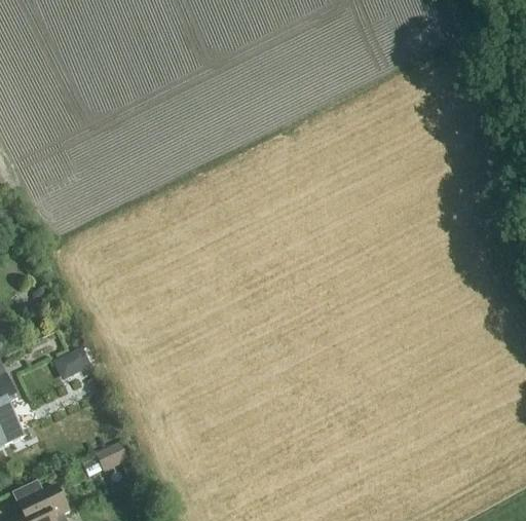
[(9,207),(0,209),(0,228),(14,225),(9,207)]
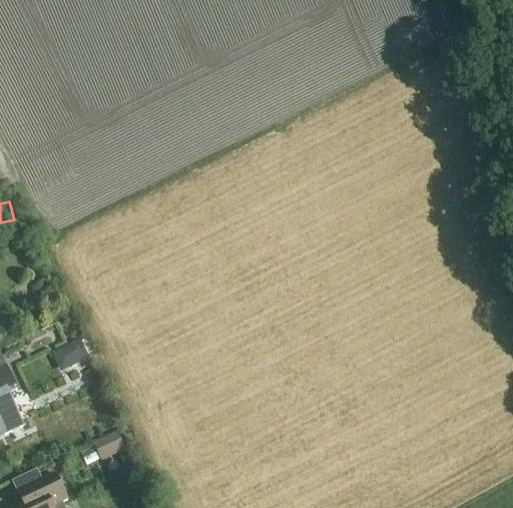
[(80,337),(51,351),(61,370),(89,356),(80,337)]
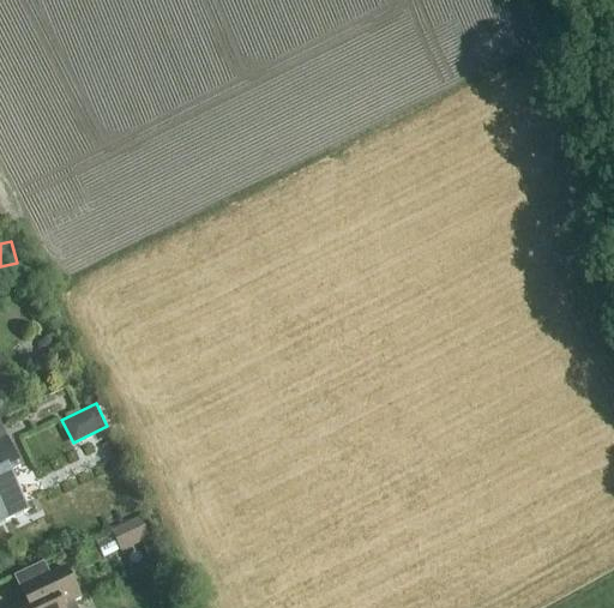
[(0,518),(28,506),(10,469),(20,464),(7,435),(6,437),(0,422),(0,518)]
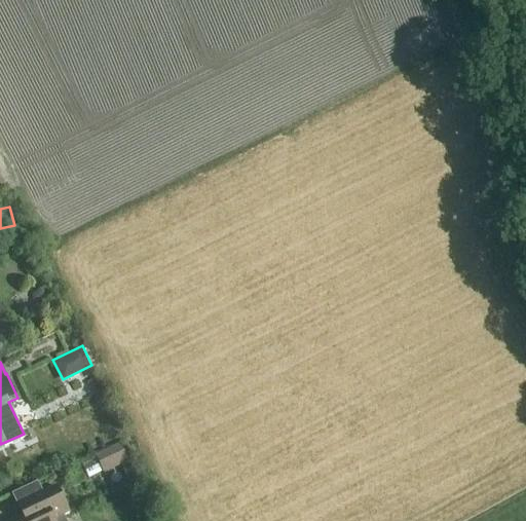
[(95,452),(104,470),(128,458),(120,441),(95,452)]
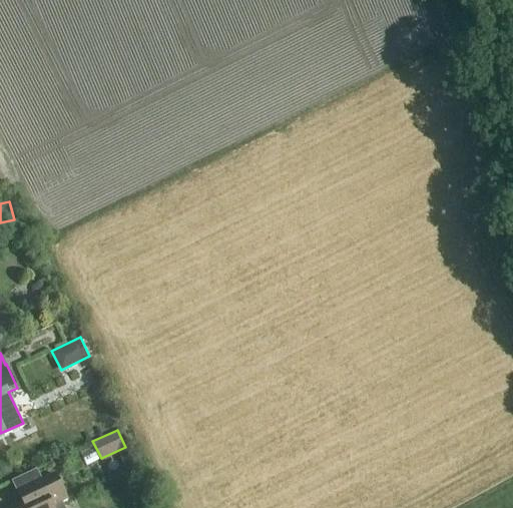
[(16,489),(18,503),(6,507),(66,507),(62,499),(67,497),(55,471),(41,477),(36,467),(11,479),(16,489)]
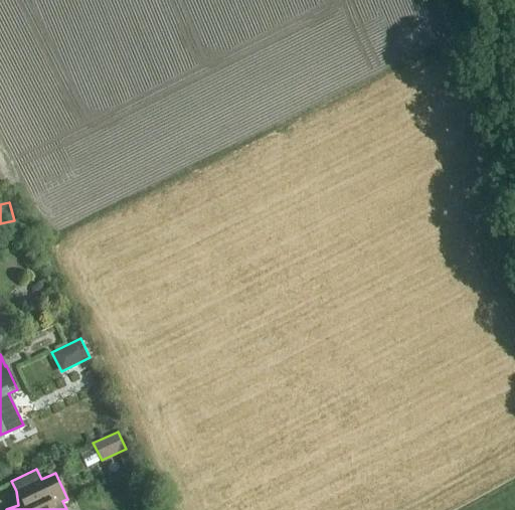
All buildings are outlined.
